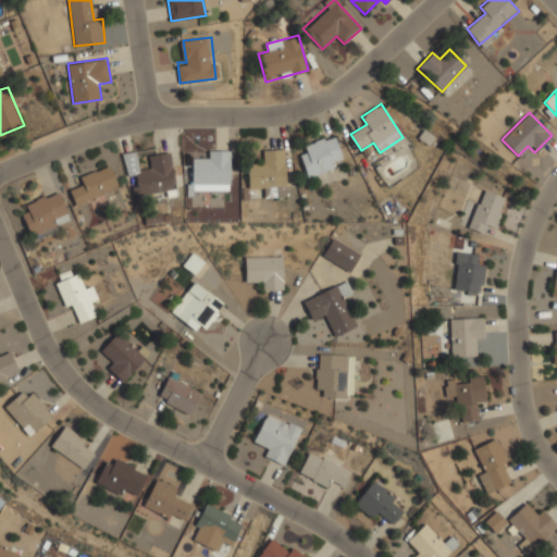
[(334,136),(298,147),(307,176),(344,165),(334,136)]
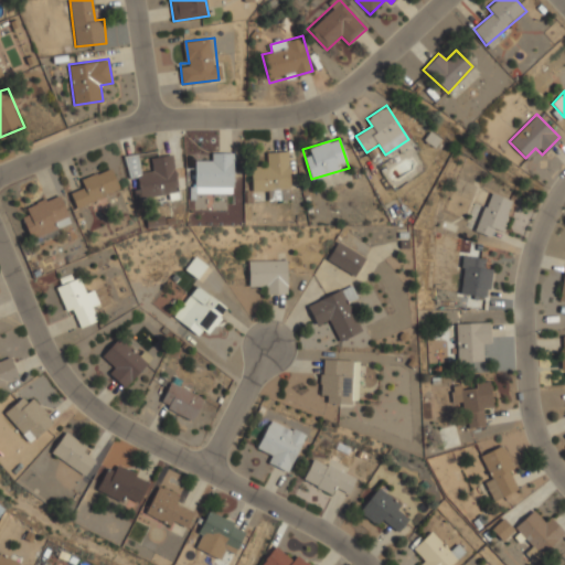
[(266,199),(290,199),(289,150),(263,151),(264,163),(251,164),(252,189),(265,188),(266,199)]
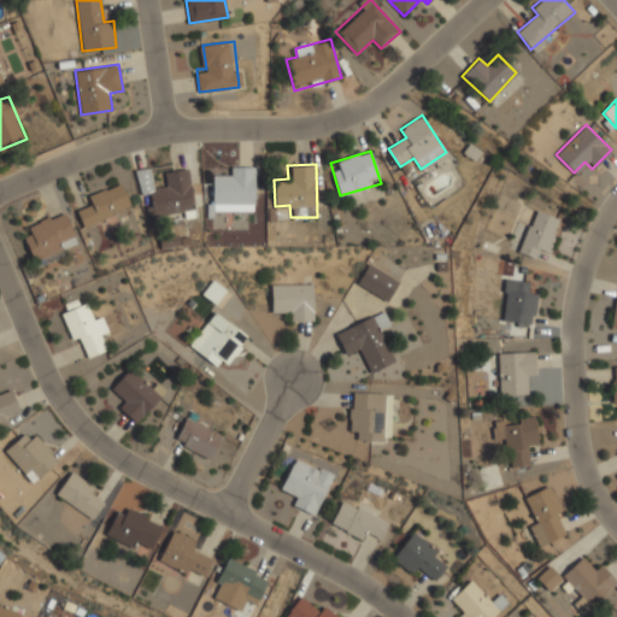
[(254,165),(230,165),(230,176),(213,176),(213,210),(254,210),(254,165)]
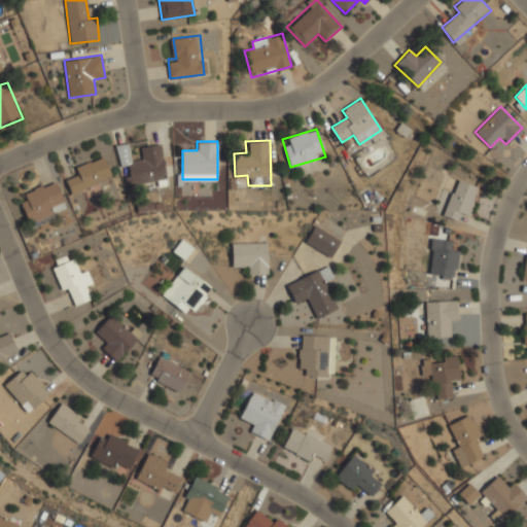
[(119,144),(125,185),(167,180),(162,143),(141,146),(142,159),(131,160),(129,143),(119,144)]
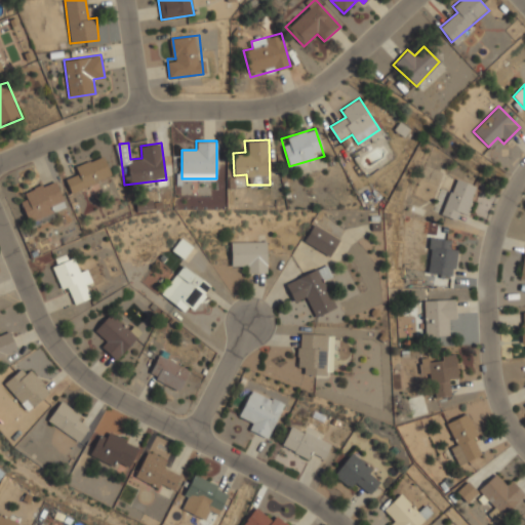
[(75,168),(78,174),(66,179),(72,194),(112,175),(102,155),(75,168)]
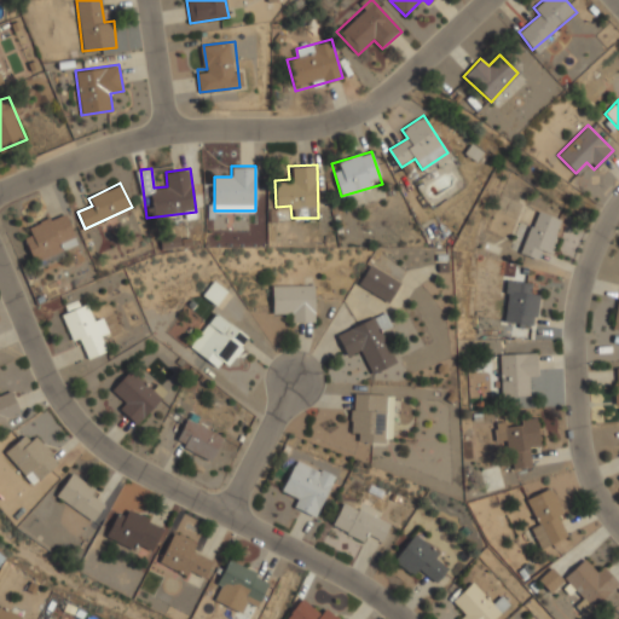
[(520,252),(537,259),(541,249),(549,253),(562,220),(537,209),(520,252)]
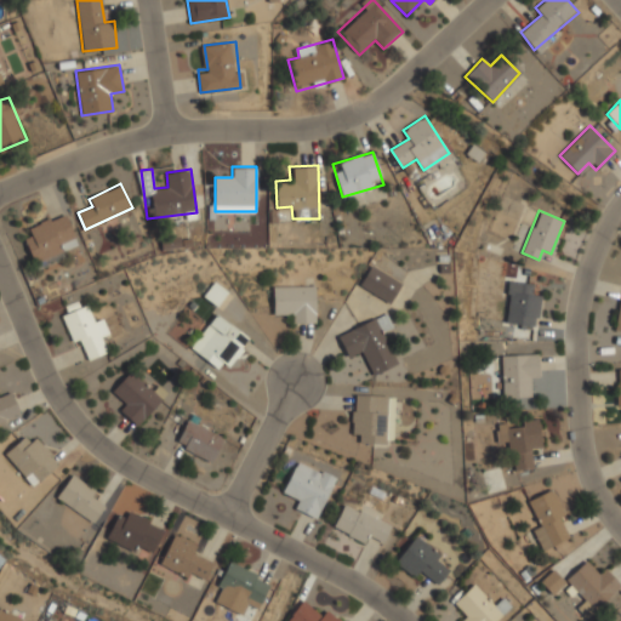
[(78,245),(66,214),(22,232),(34,262),(78,245)]
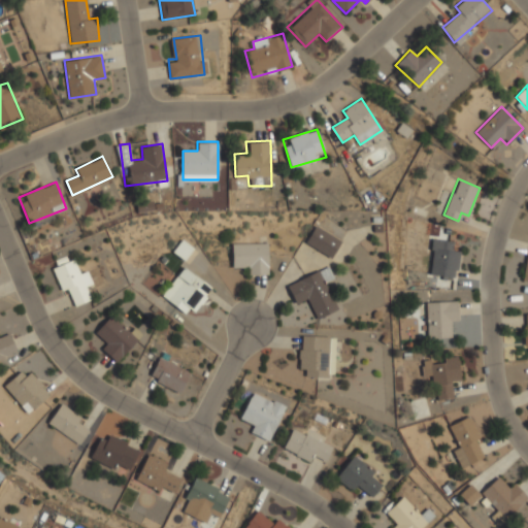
[(342,238),(316,224),(305,242),(332,258),(342,238)]
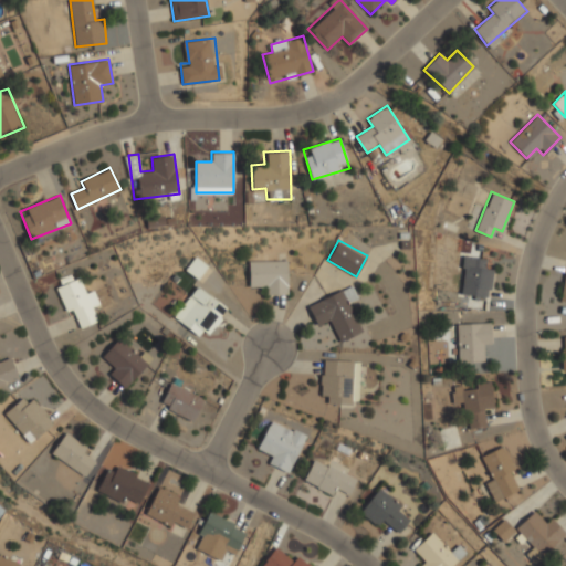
[(486,258),(463,255),(461,294),(490,296),(491,269),(485,269),(486,258)]
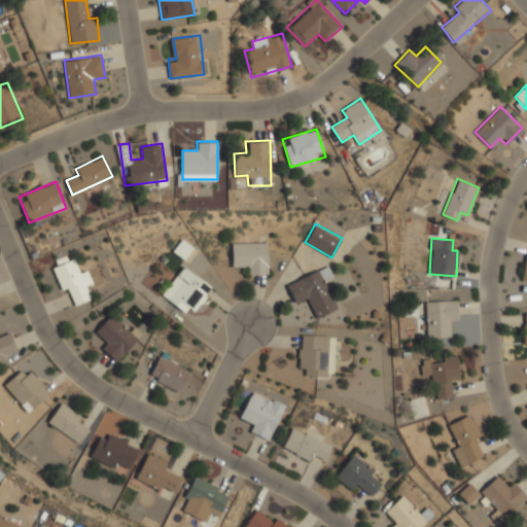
[(173,249),(184,258),(194,247),(182,239),(173,249)]
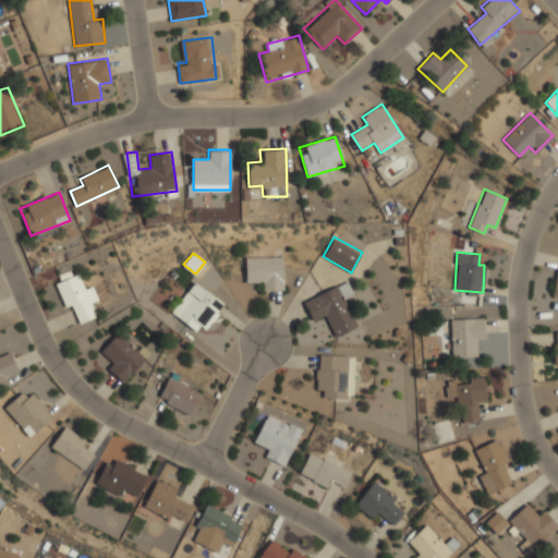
[(245,256),(245,279),(258,279),(258,289),(283,289),(283,256),(245,256)]
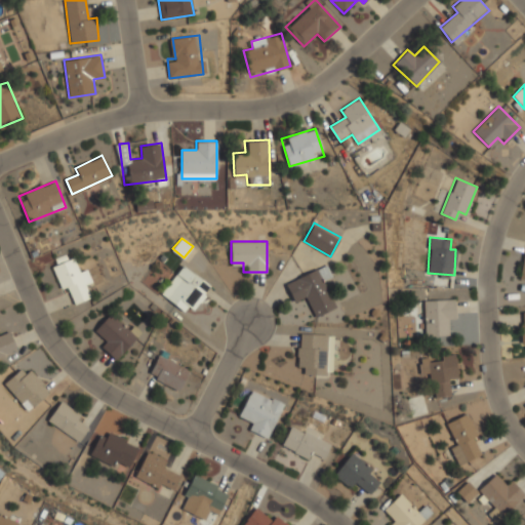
[(90,296),(84,284),(90,281),(85,267),(79,270),(74,257),(54,266),(70,305),(90,296)]
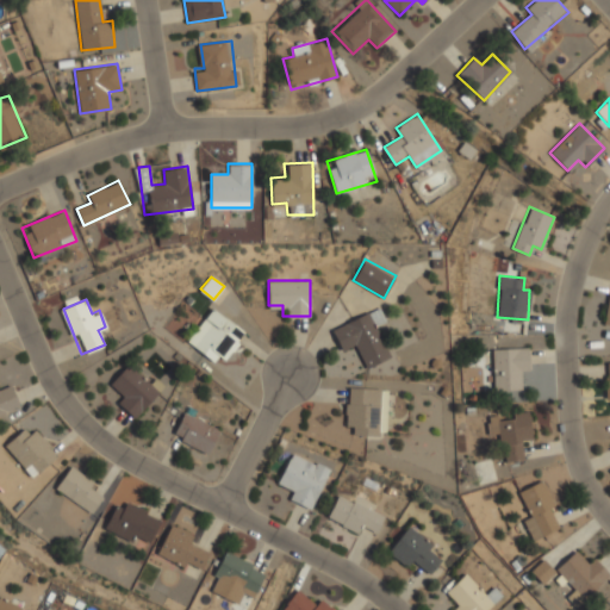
[(187,342),(221,365),(246,330),(212,306),(187,342)]
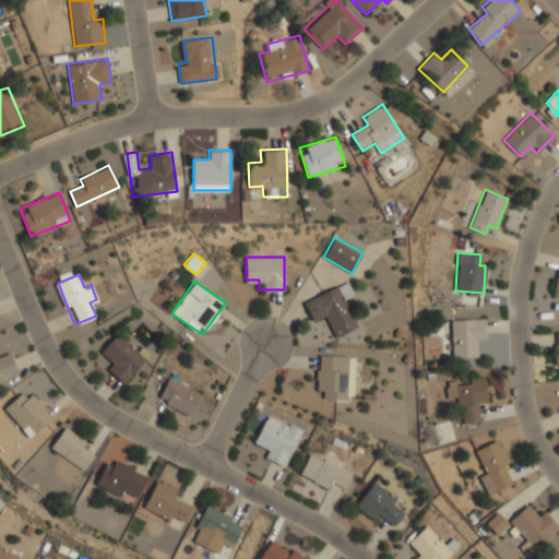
[(325,316),(334,336),(357,328),(345,299),(354,295),(348,282),(304,299),(312,321),(325,316)]
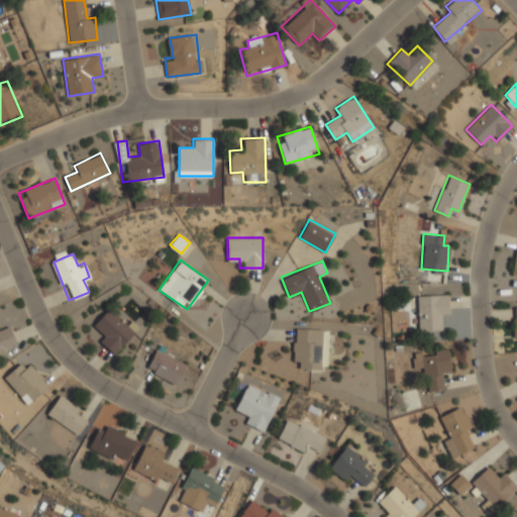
[(439,330),(439,316),(448,316),(448,295),(417,295),(417,330),(439,330)]
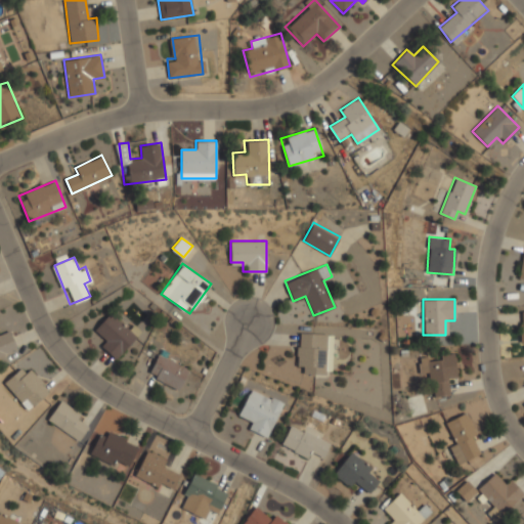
[(136,337),(110,313),(94,331),(105,341),(100,347),(116,360),(136,337)]
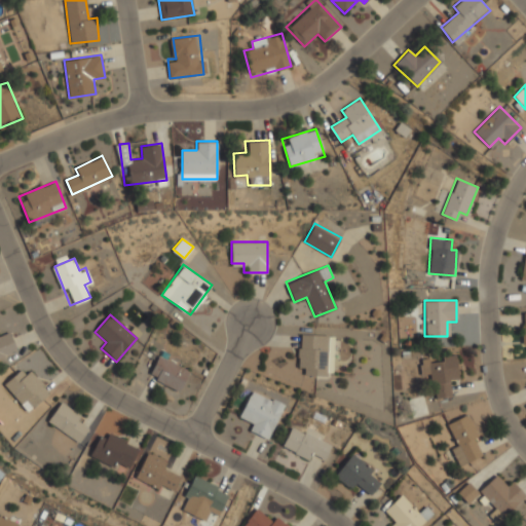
[(0,358),(17,351),(8,330),(0,334),(0,358)]
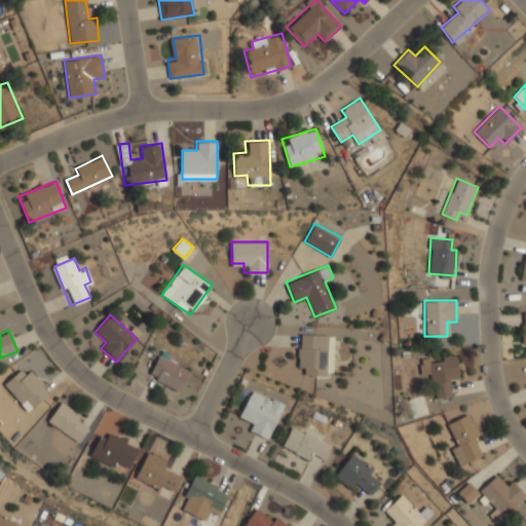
[(333,334),(299,334),(299,376),(332,376),(333,334)]
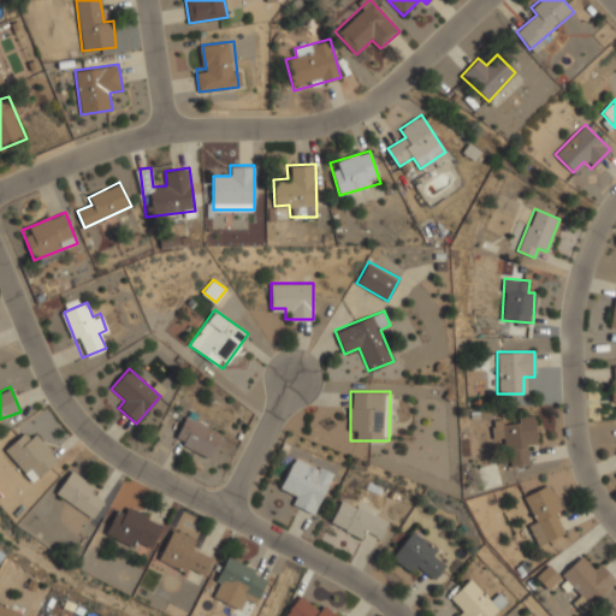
[(529,465),(527,443),(539,442),(535,414),(491,420),(493,442),(507,439),(509,467),(529,465)]
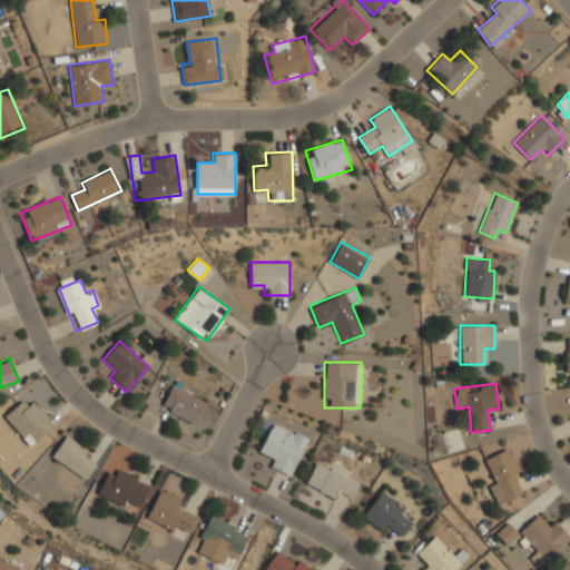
[(194,424),(205,401),(173,385),(160,408),(194,424)]
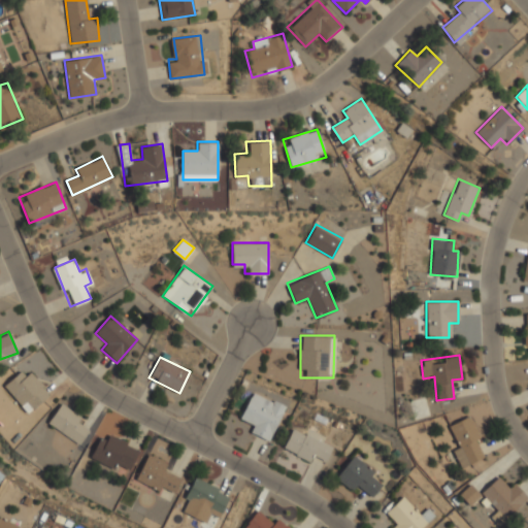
[(50,393),(25,366),(3,387),(28,414),(50,393)]
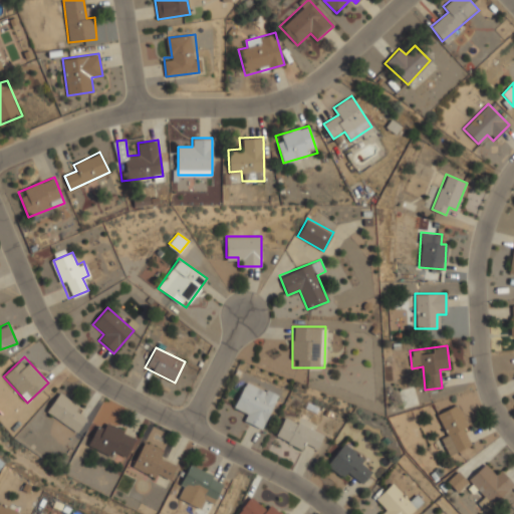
[(244,422),(262,430),(277,395),(245,381),(234,409),(247,414),(244,422)]
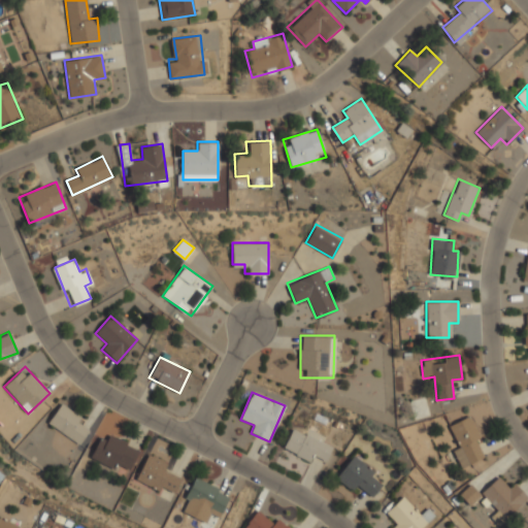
[(94,428),(62,402),(47,421),(79,447),(94,428)]
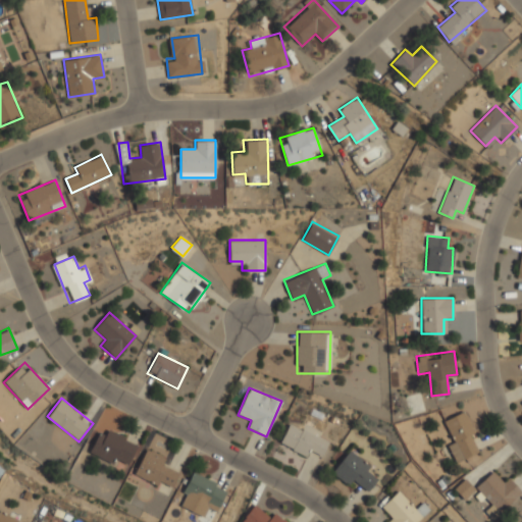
[(483,450),(465,410),(445,420),(462,459),(483,450)]
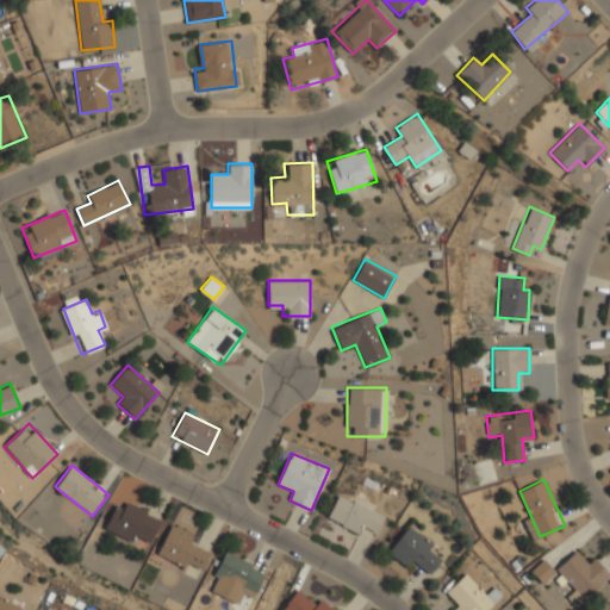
[(327,517),(358,534),(362,526),(375,533),(385,514),(341,490),(327,517)]
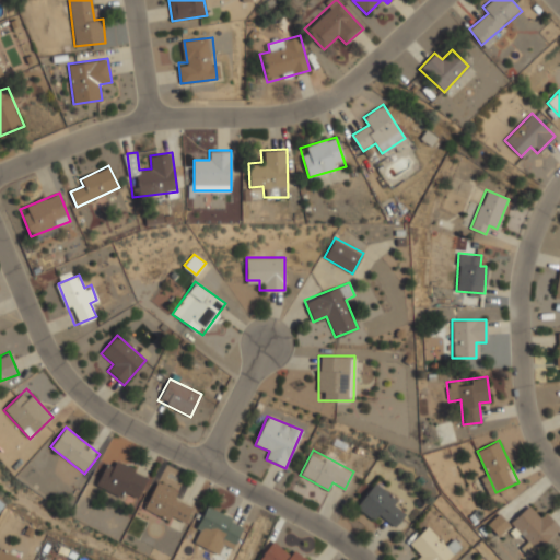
[(97,483),(138,502),(150,476),(116,461),(115,464),(107,461),(97,483)]
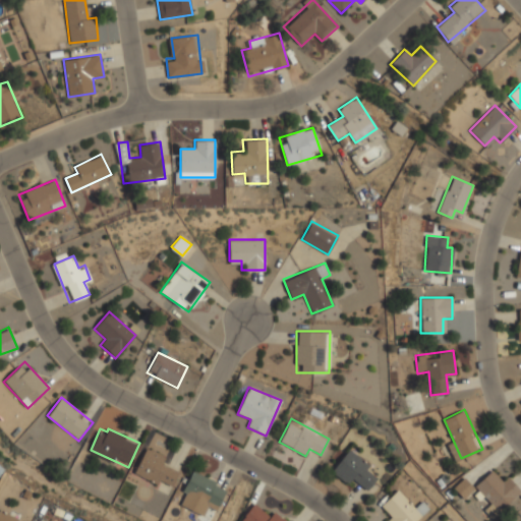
[(165,456),(146,447),(134,471),(170,489),(178,472),(162,464),(165,456)]
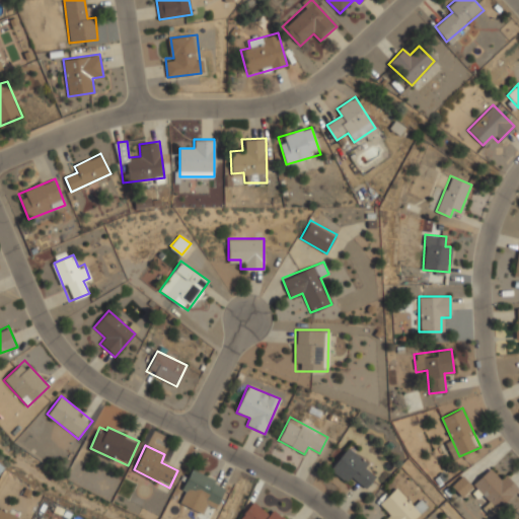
[(365,488),(377,472),(348,448),(330,469),(347,483),(352,476),(365,488)]
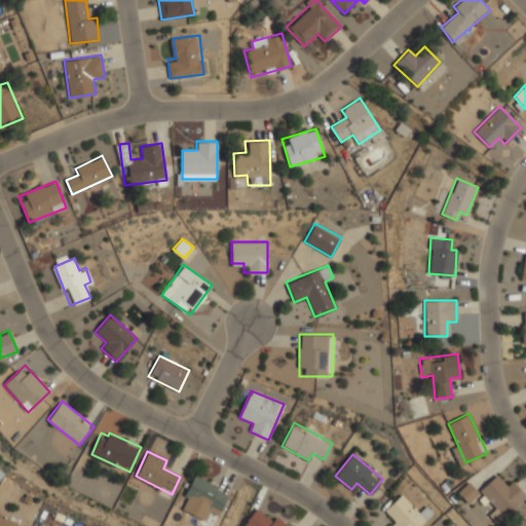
[(502,516),(525,495),(511,479),(504,484),(496,475),(479,490),(502,516)]
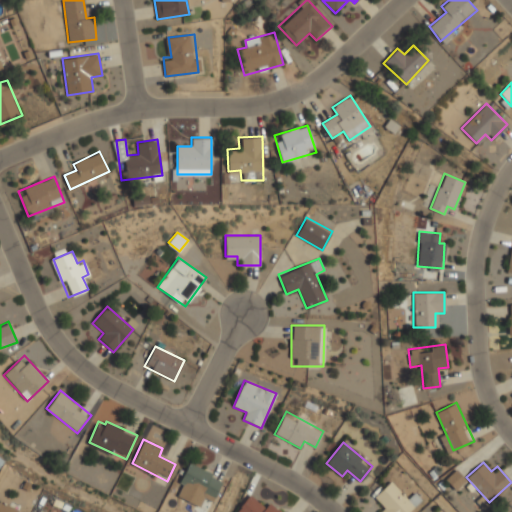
[(222,480),(190,463),(173,493),(198,507),(204,496),(211,500),(222,480)]
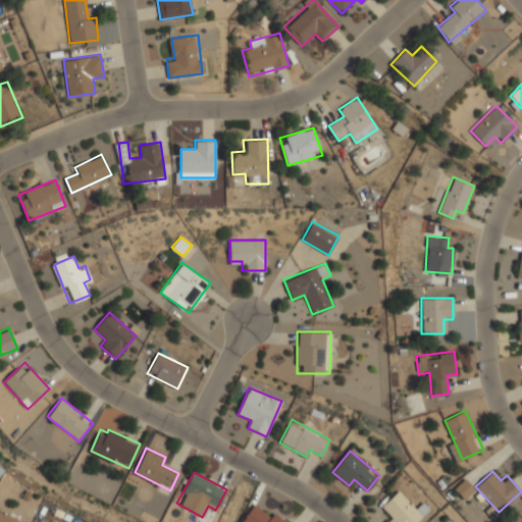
[(454,489),(464,500),(474,489),(464,479),(454,489)]
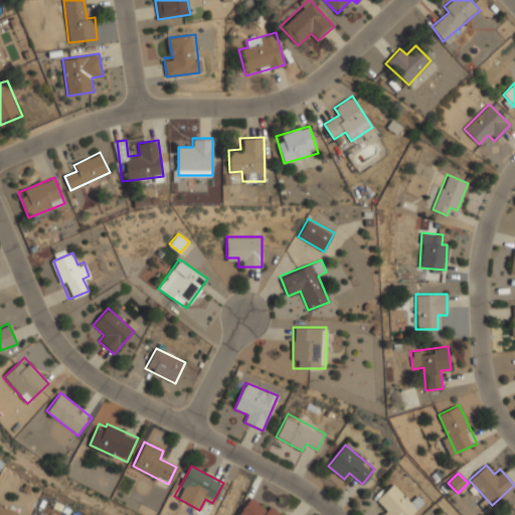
[(411,514),(425,502),(417,494),(409,501),(393,484),(377,498),(386,509),(380,514),(411,514)]
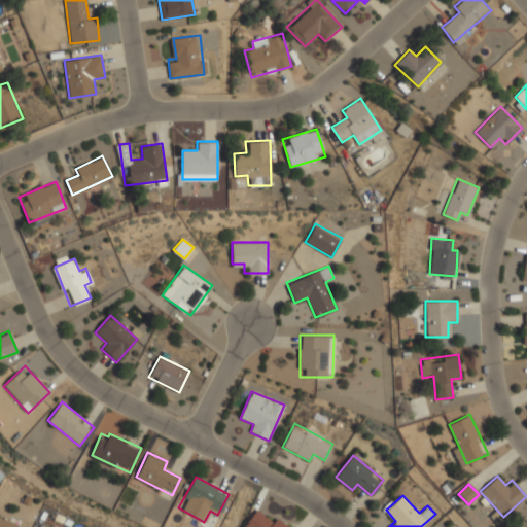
[(288,526),(276,518),(273,522),(255,510),(242,526),(288,526)]
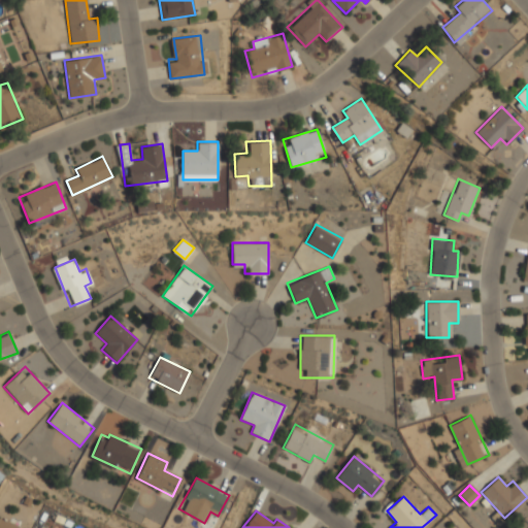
[(0,527),(21,527),(22,526),(0,515),(0,527)]
